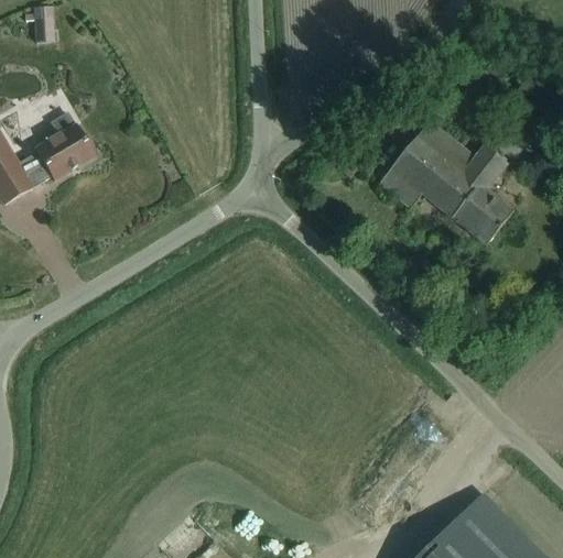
[(54,4),(35,6),(35,12),(35,18),(36,40),(56,39),(55,26),(54,4)]
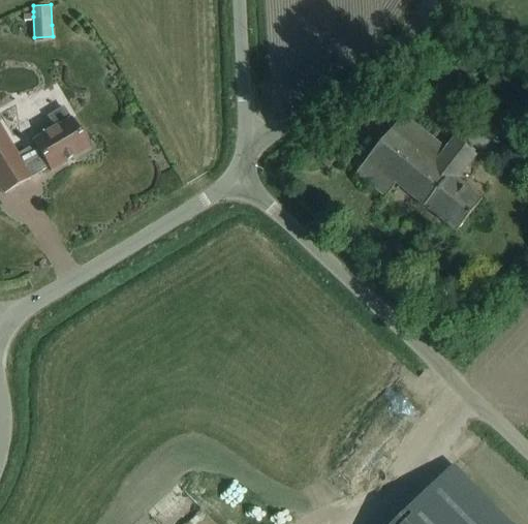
[(72,114),(70,115),(63,103),(49,113),(55,124),(33,137),(34,141),(17,151),(25,164),(42,153),(51,167),(90,144),(72,114)]
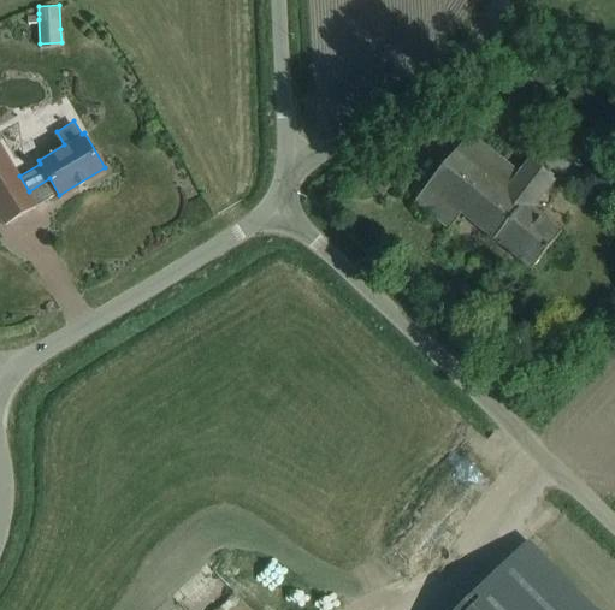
[(554,177),(547,171),(528,157),(519,169),(469,129),(414,196),(449,225),(461,209),(531,266),(545,248),(561,229),(531,206),(554,177)]
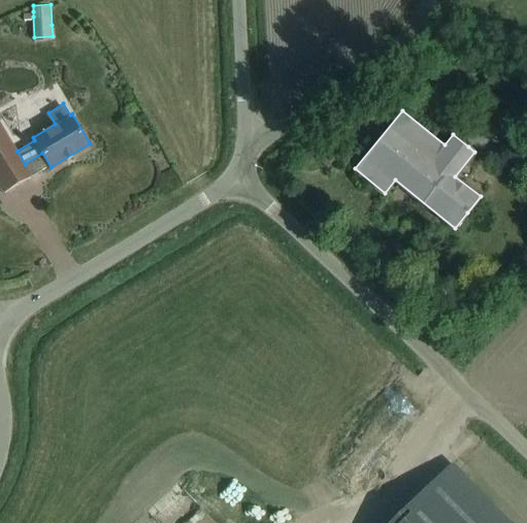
[(31,174),(25,164),(17,151),(0,122),(0,183),(4,190),(31,174)]
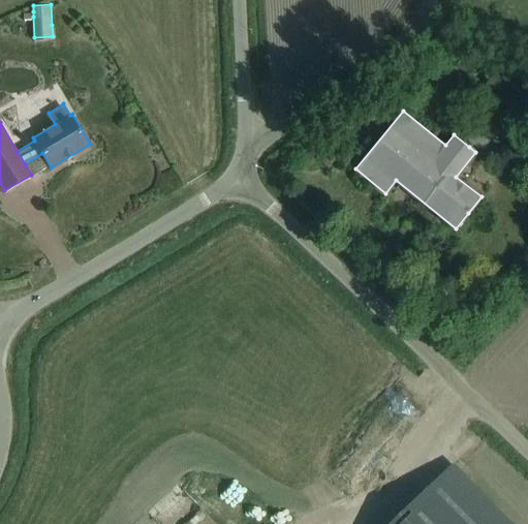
[(338,152),(325,143),(317,153),(329,163),(338,152)]
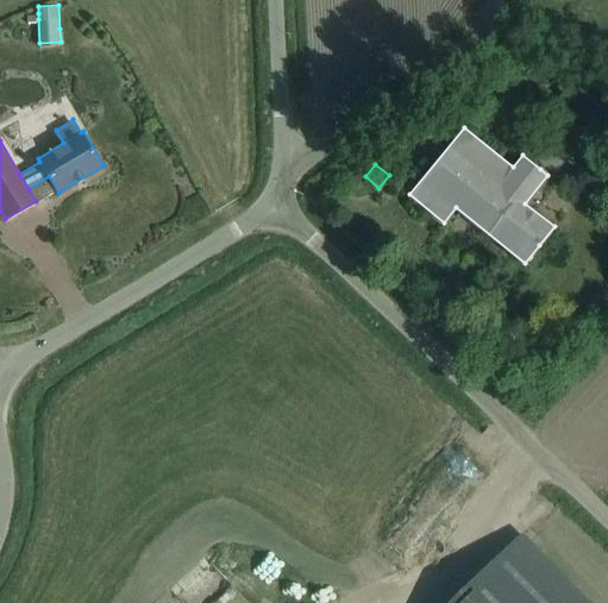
[(595,602),(522,529),(446,602),(595,602)]
